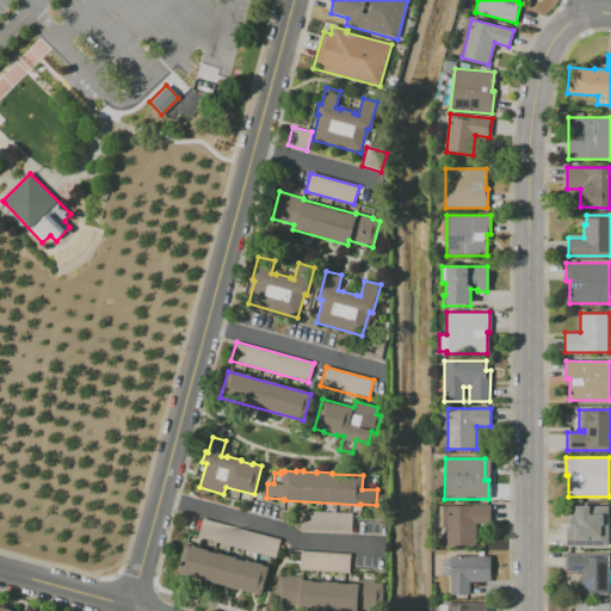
[(489,505),(489,524),(475,523),(475,545),(446,545),(446,528),(439,528),(439,505),(489,505)]
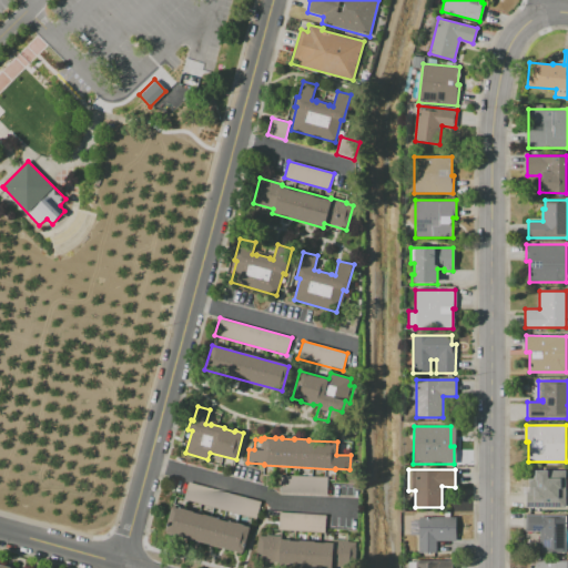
[(566,507),(526,507),(526,488),(539,488),(539,483),(528,483),(528,470),(566,470),(566,507)]
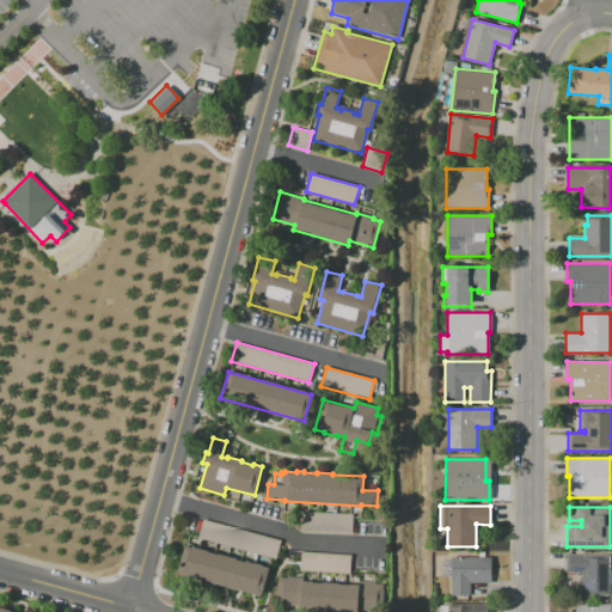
[(303,532),(304,512),(353,514),(352,534),(303,532)]
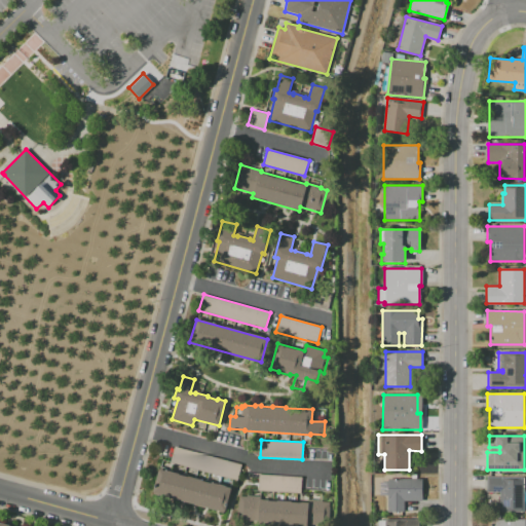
[(174,446),(241,464),(237,481),(170,462),(174,446)]
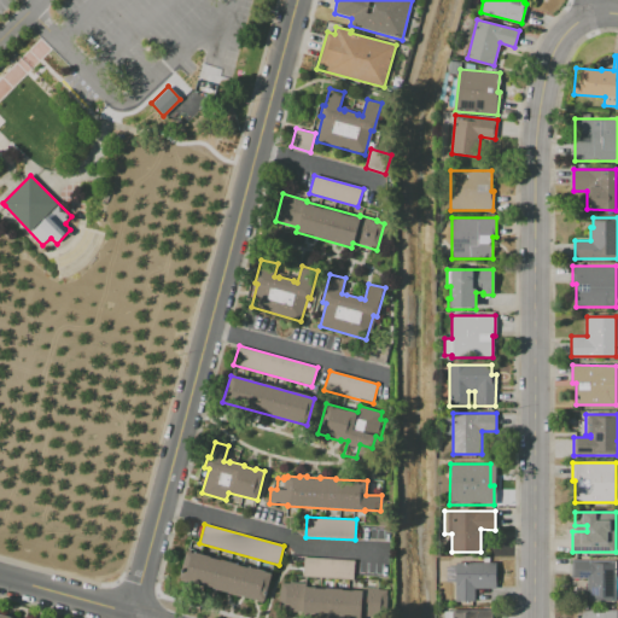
[(270,573),(263,601),(179,578),(186,551),(270,573)]
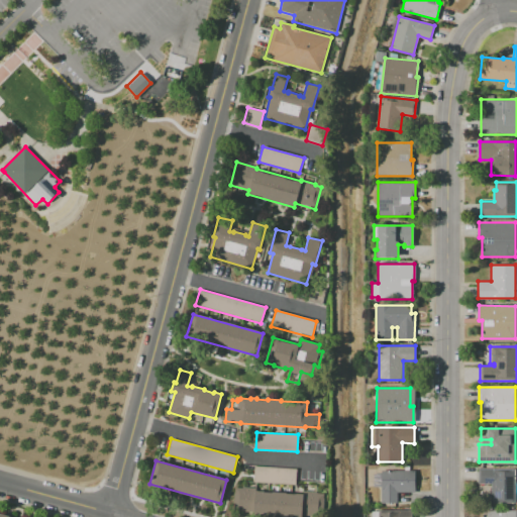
[(253,483),(254,467),(297,469),(296,485),(253,483)]
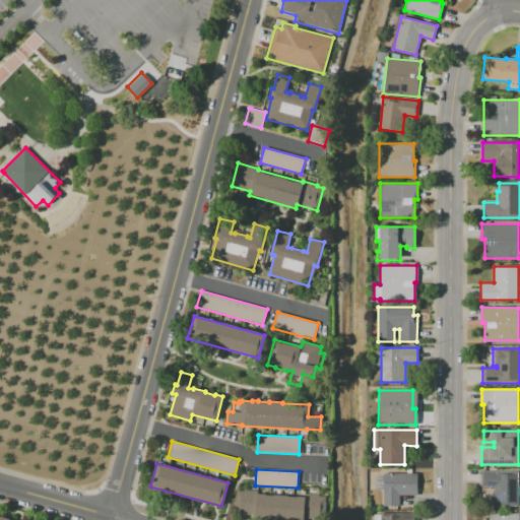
[(517,507),(495,507),(495,486),(480,486),(480,471),(517,471),(517,507)]
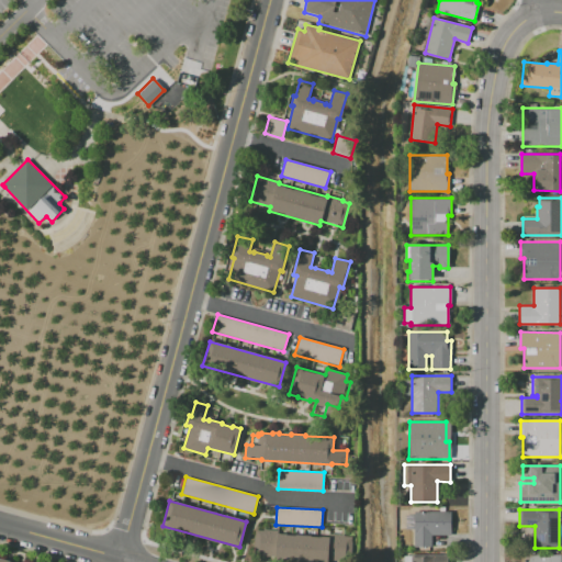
[(414,547),(414,512),(450,512),(450,536),(431,535),(431,547),(414,547)]
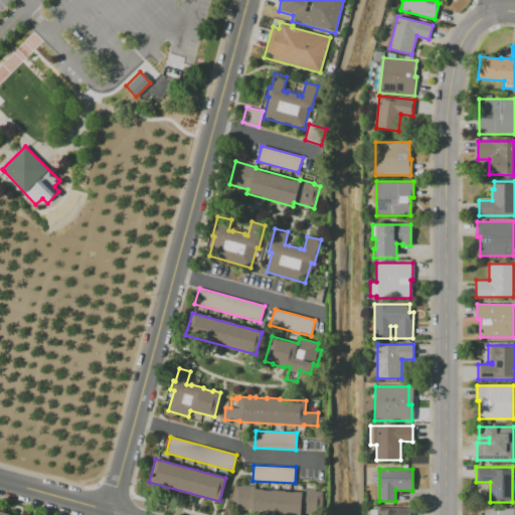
[(234,486),(241,487),(241,485),(254,485),(254,490),(302,492),(302,489),(323,491),(322,507),(301,506),(301,514),(252,512),(252,509),(232,508),(234,486)]
